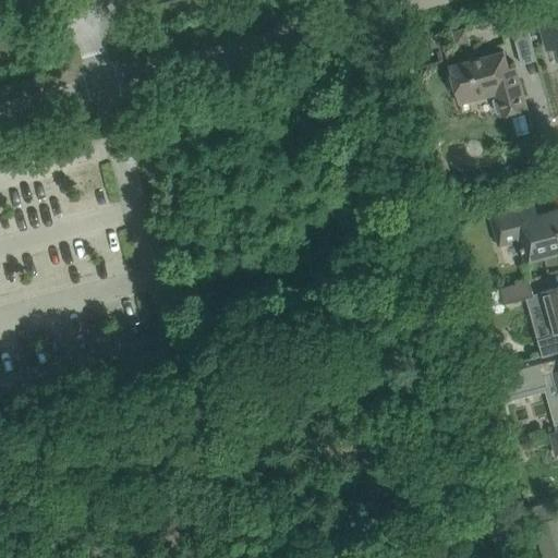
[(514,41),(530,37),(523,12),(498,19),(502,34),(512,31),(514,41)]
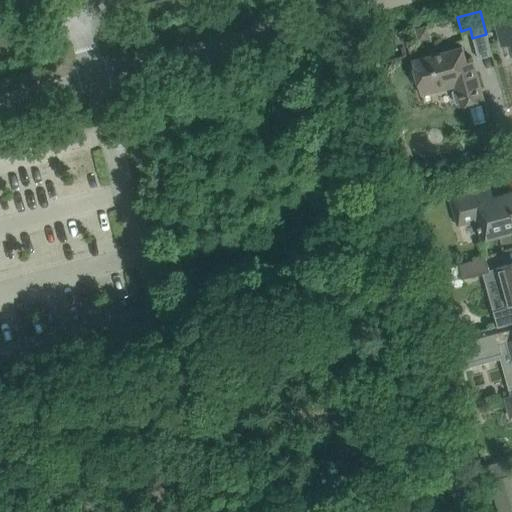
[(511,12),(494,17),(501,41),(509,39),(511,48),(511,12)]
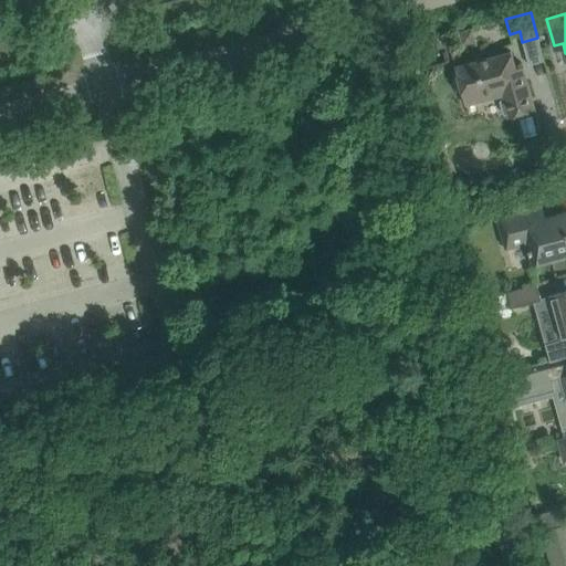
[(523,66),(515,69),(511,52),(454,66),(457,74),(453,79),(457,92),(462,94),(465,105),(503,95),(503,97),(500,102),(503,114),(509,116),(509,117),(535,111),(523,66)]
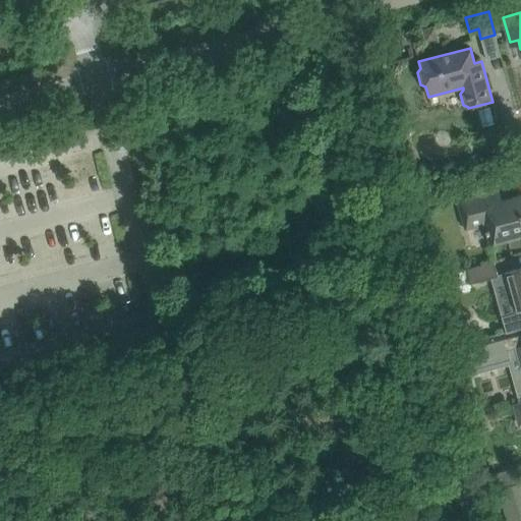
[(520,234),(520,195),(501,201),(498,188),(458,198),(465,227),(484,222),(489,242),(520,234)]
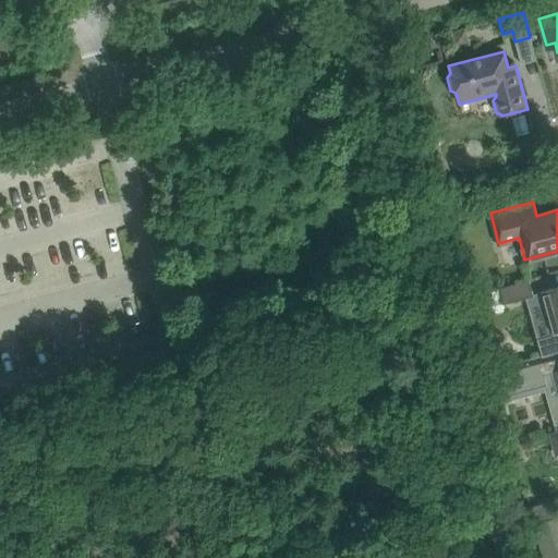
[(505,304),(534,295),(530,280),(500,289),(505,304)]
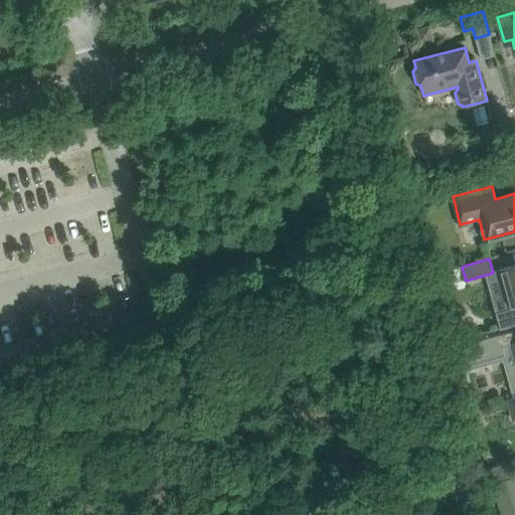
[(510,309),(495,313),(499,330),(514,325),(514,265),(514,266),(499,270),(500,271),(510,309)]
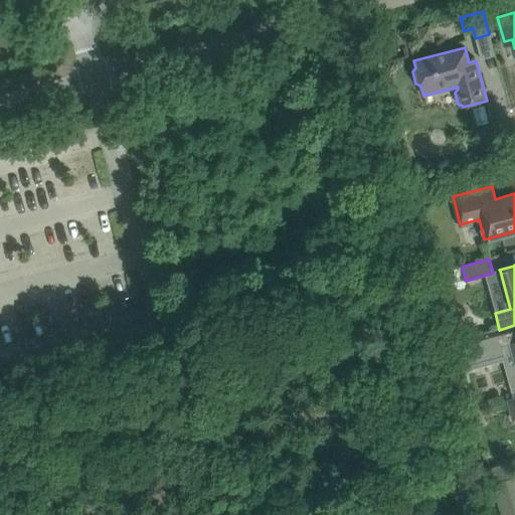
[(514,325),(499,330),(461,340),(469,369),(503,360),(514,357),(514,361),(514,325)]
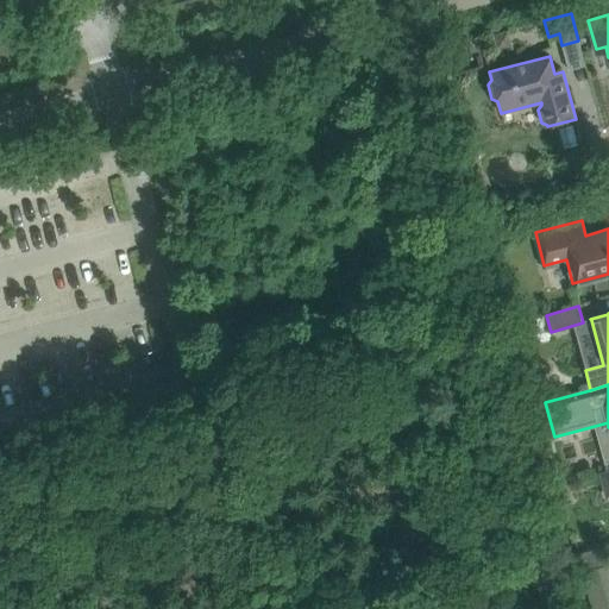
[(600,546),(572,554),(577,570),(604,563),(600,546)]
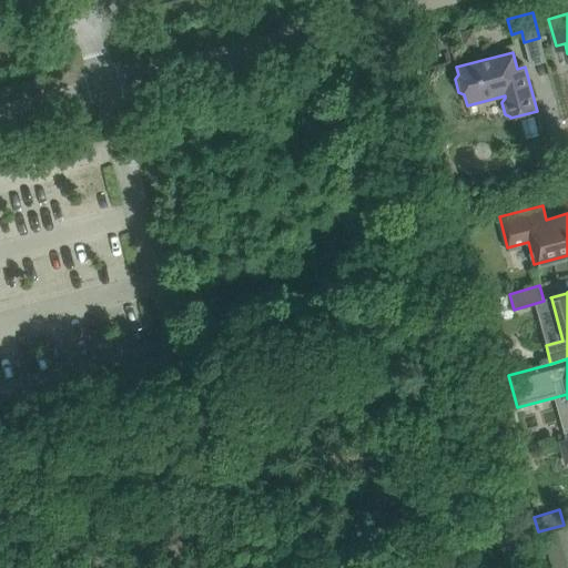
[(547,550),(567,545),(567,536),(566,527),(543,534),(547,550)]
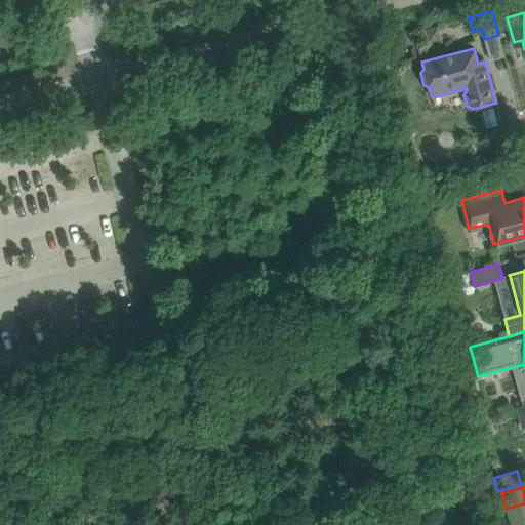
All buildings are outlined.
